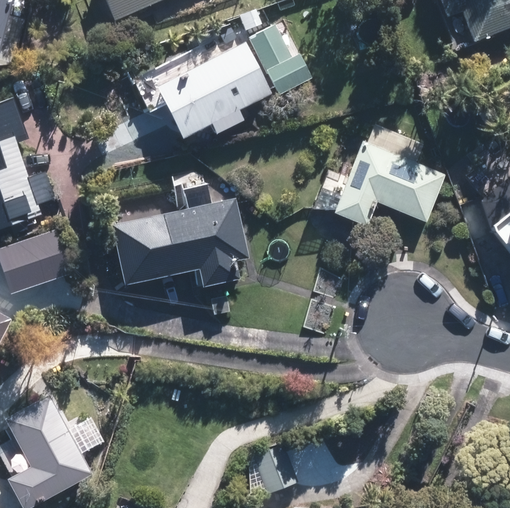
[(105,0),(113,19),(158,0),(105,0)]
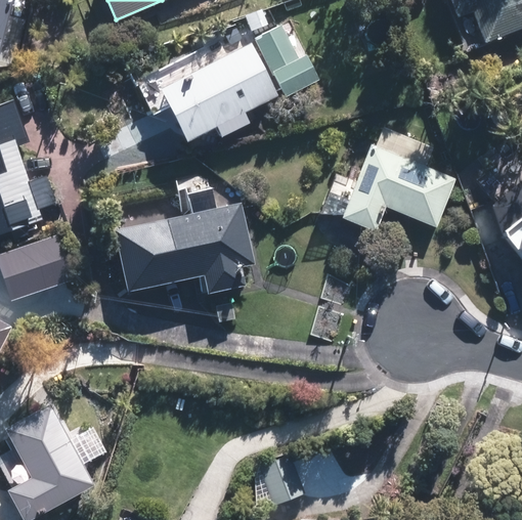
[(473,12),(485,43),(521,28),(521,0),(450,0),(458,18),(473,12)]
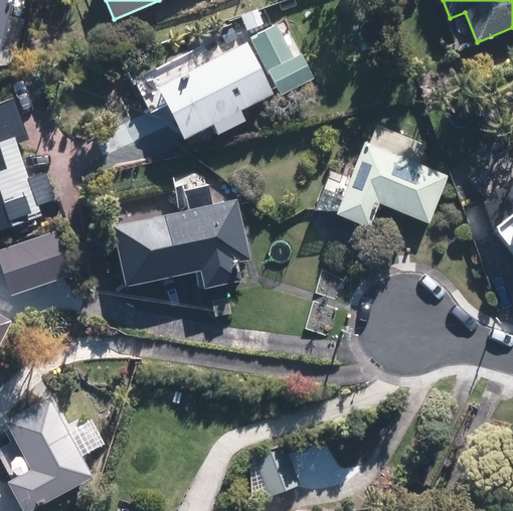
[(285,23),(158,88),(183,138),(208,126),(213,136),(247,119),(242,108),(311,73),(285,23)]
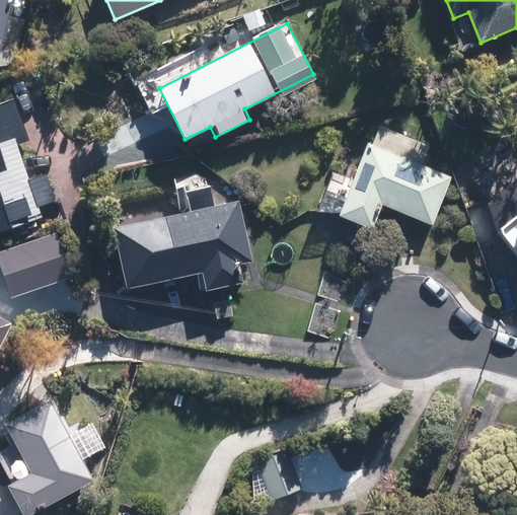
[(0,234),(45,221),(41,207),(56,202),(21,97),(0,103),(0,234)]
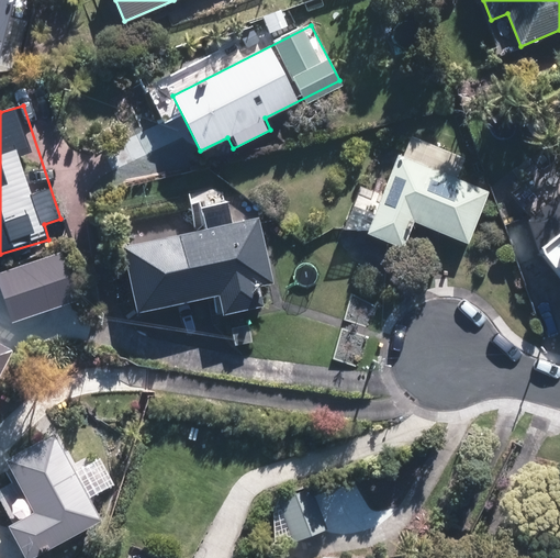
[(490,190),(399,154),(366,234),(403,248),(414,219),(469,241),(490,190)]
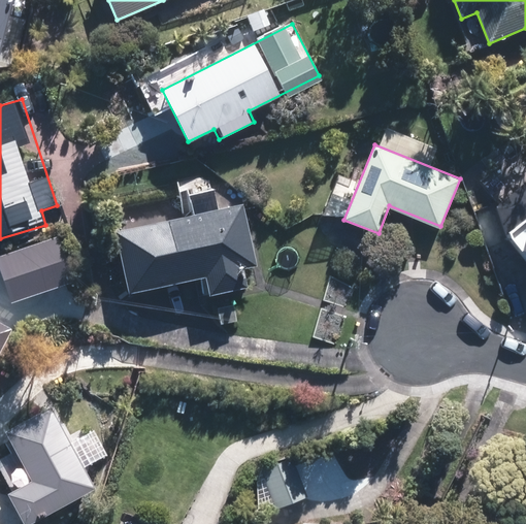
[(525,183),(498,204),(504,229),(525,255),(525,183)]
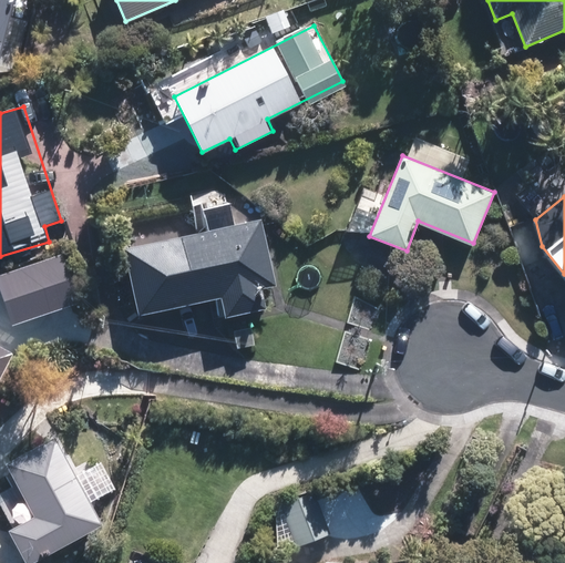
[(260,219),(125,252),(141,317),(222,297),(227,319),(266,310),(262,288),(276,285),(260,219)]
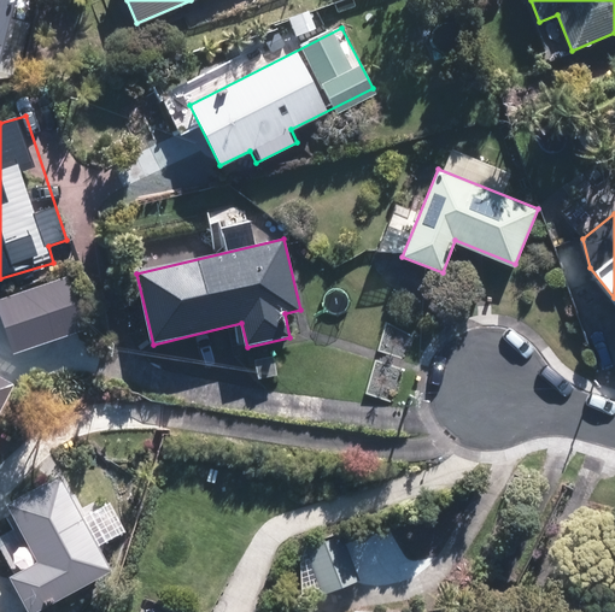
[(0,412),(16,384),(0,376),(0,412)]
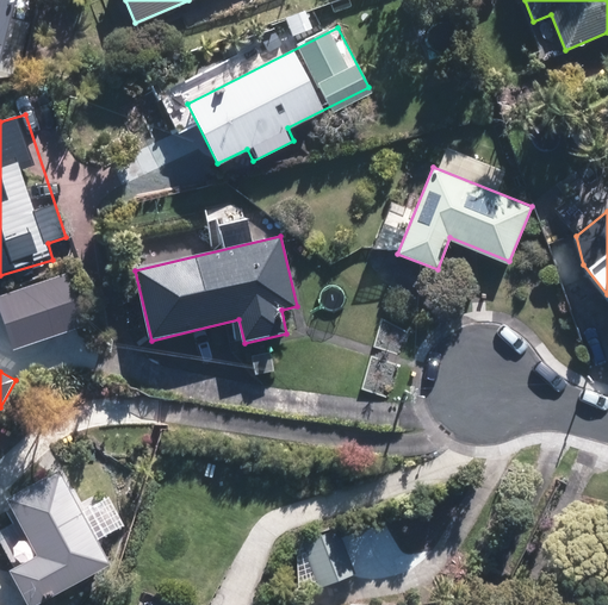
[(38,604),(110,568),(57,469),(6,496),(38,556),(11,571),(29,604),(38,604)]
